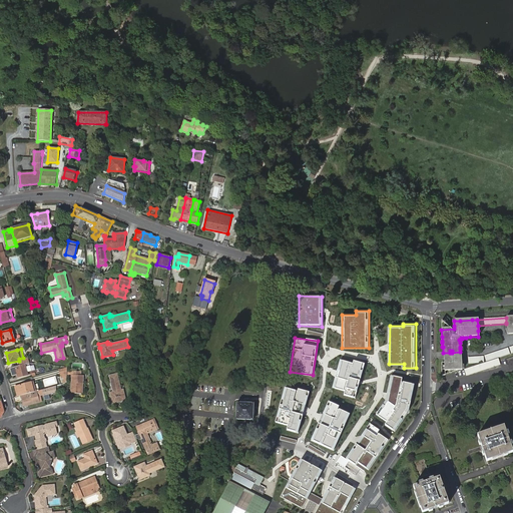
[(507,349),(484,356),(485,362),(509,355),(507,349)]
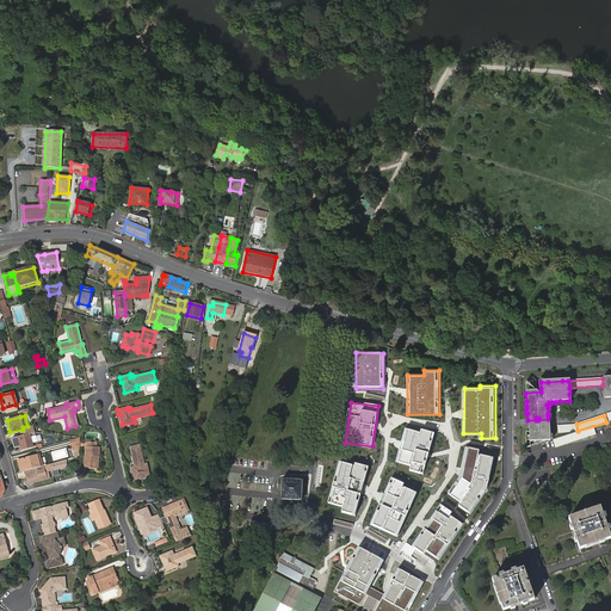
[(528,429),(529,437),(529,440),(529,442),(549,440),(549,439),(549,436),(549,427),(539,427),(539,430),(537,430),(537,429),(528,429)]
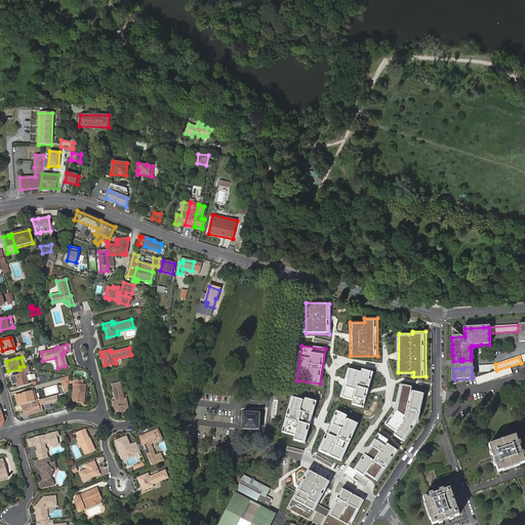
[(362,372),(349,369),(340,397),(355,401),(354,405),(365,408),(374,372),(363,369),(362,372)]
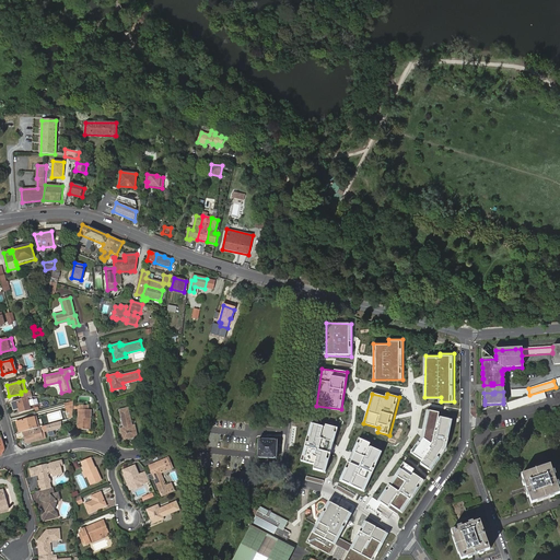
[(23,399),(16,400),(20,412),(30,409),(27,398),(23,399)]
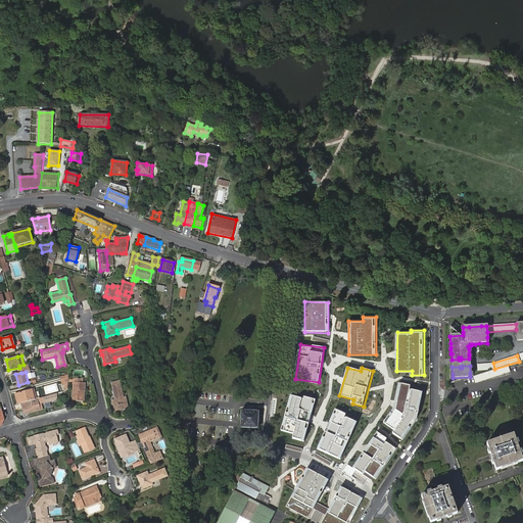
[(82,390),(84,390),(85,382),(82,382),(82,378),(73,378),(73,400),(82,400),(82,390)]
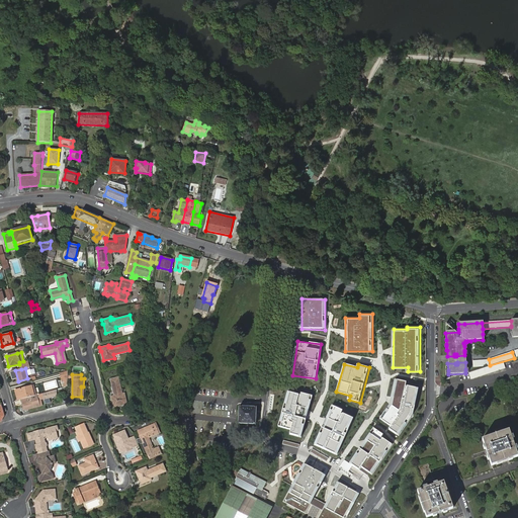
[(122,396),(122,394),(118,377),(117,376),(110,378),(114,395),(111,396),(113,406),(122,404),(123,405),(126,404),(124,396),(122,396)]
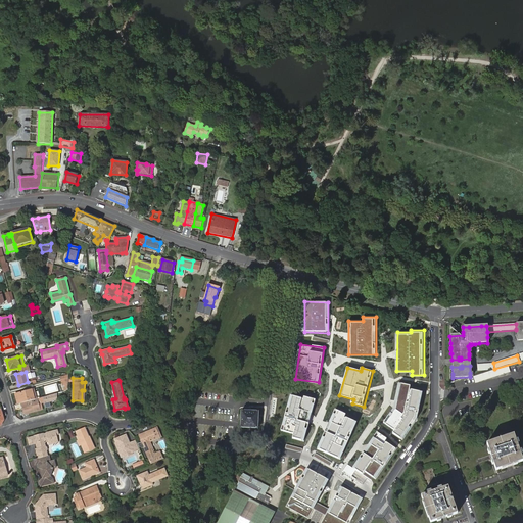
[(411,386),(399,384),(394,409),(384,424),(395,431),(393,433),(403,441),(419,420),(424,393),(411,390),(411,386)]
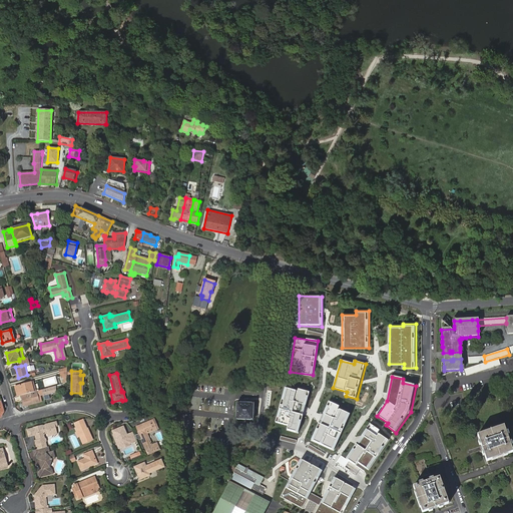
[(15,387),(18,397),(21,396),(33,392),(31,382),(15,387)]
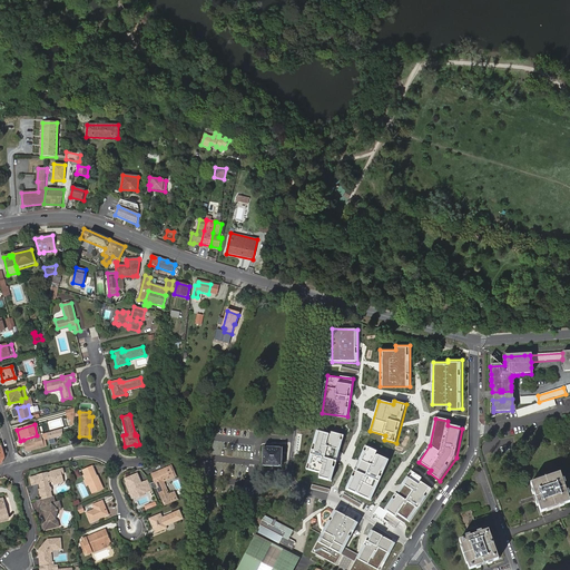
[(40,434),(43,446),(46,445),(45,439),(48,438),(48,439),(60,435),(58,430),(40,434)]
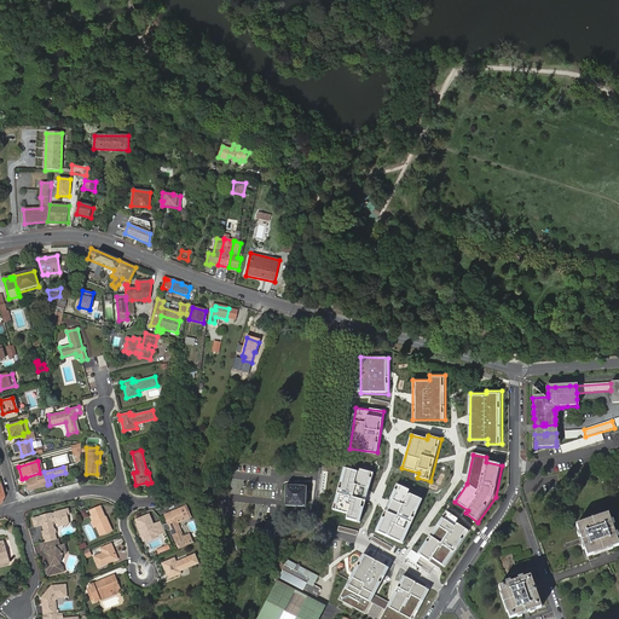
[(359,474),(345,469),(333,509),(348,514),(347,519),(359,522),(374,473),(360,469),(359,474)]
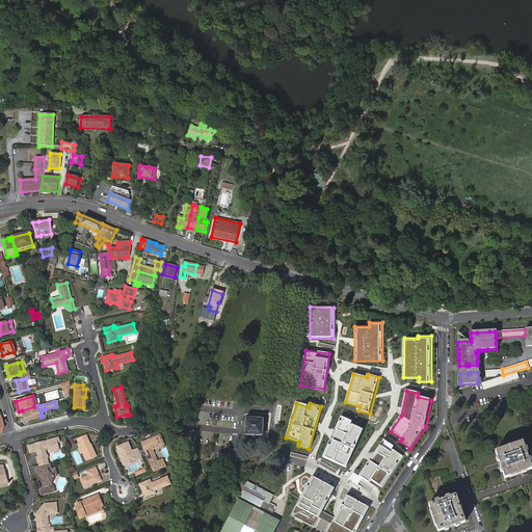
[(34,406),(22,410),(23,414),(24,421),(25,421),(41,417),(37,405),(36,406),(34,406)]
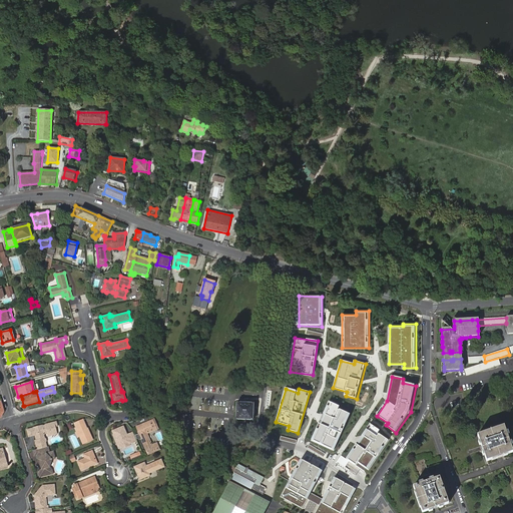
[(341,407),(329,402),(311,441),(335,452),(352,415),(340,410),(341,407)]
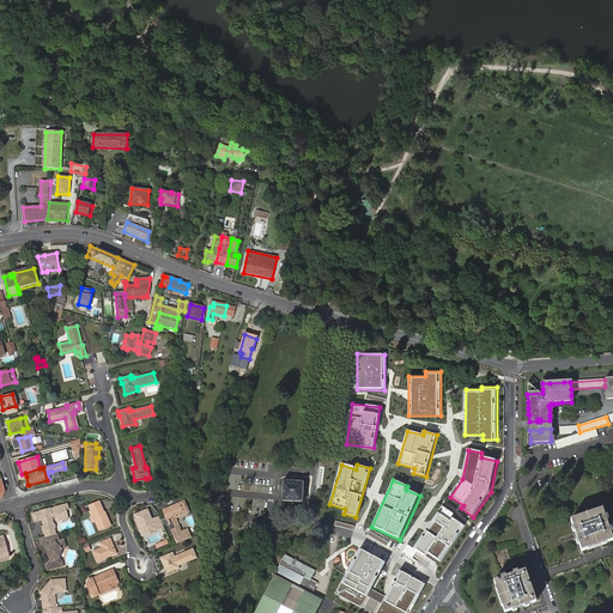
[(284,481),(283,502),(303,503),(304,483),(284,481)]
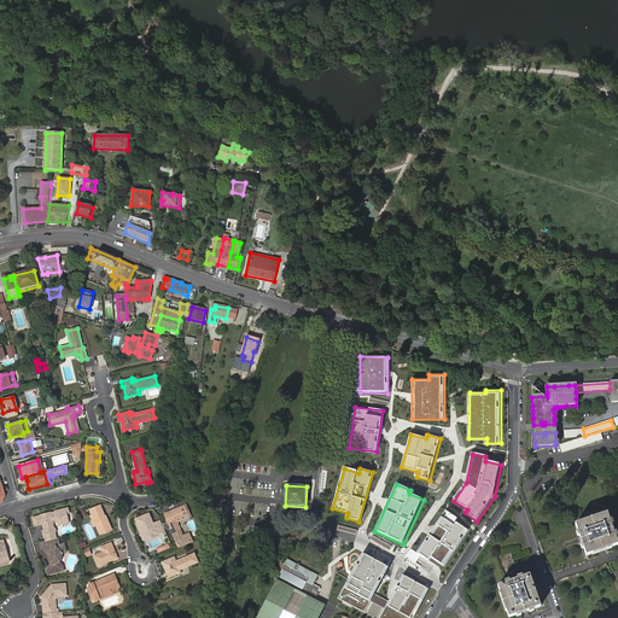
[(185,537),(181,530),(178,522),(190,516),(185,505),(165,514),(169,523),(164,524),(165,528),(169,528),(170,528),(181,548),(193,542),(191,535),(185,537)]
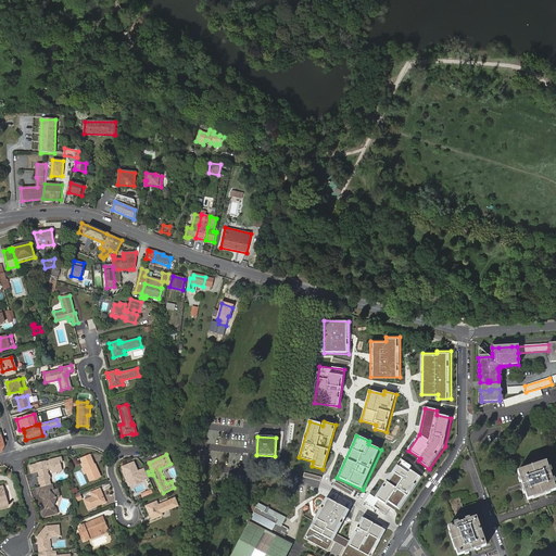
[(86,467),(85,468),(86,474),(87,472),(90,481),(100,477),(98,467),(95,466),(95,465),(96,465),(92,455),(84,457),(85,463),(86,467)]
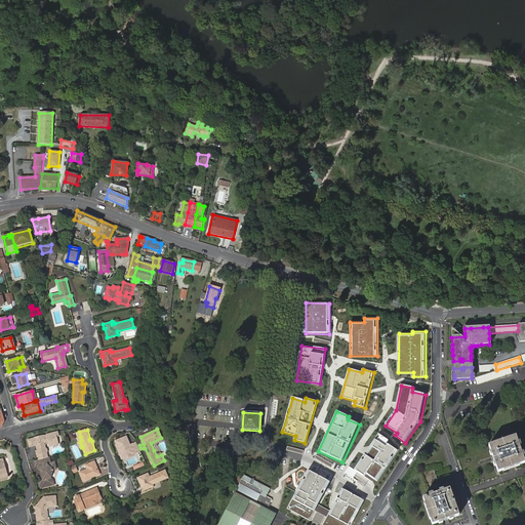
[(75,432),(69,434),(72,440),(77,438),(75,432)]
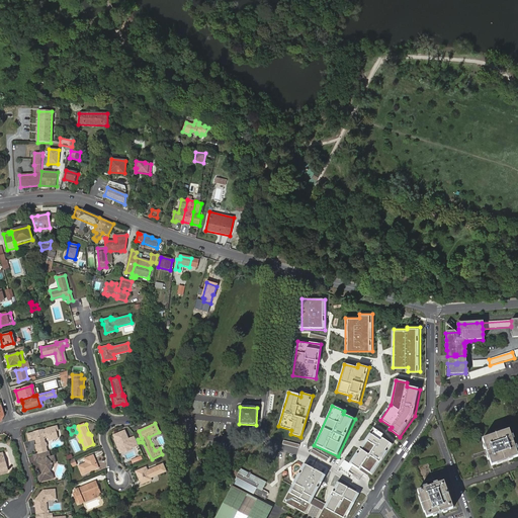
[(35,446),(37,455),(48,452),(49,452),(48,447),(49,446),(48,444),(47,443),(46,439),(49,438),(48,436),(51,436),(52,436),(53,441),(61,439),(59,431),(57,431),(56,427),(46,429),(47,430),(42,431),(42,430),(33,432),(34,434),(27,435),(29,443),(37,441),(38,444),(36,444),(37,445),(35,446)]
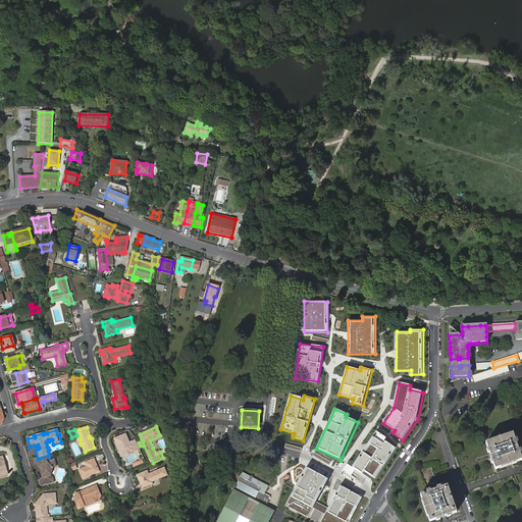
[(387,439),(377,432),(353,467),(347,463),(340,473),(354,482),(356,480),(366,487),(373,477),(377,479),(398,450),(385,441),(387,439)]
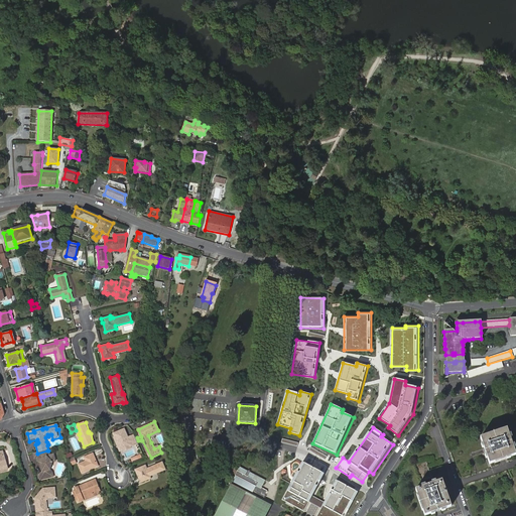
[(482,437),(490,463),(515,454),(515,453),(507,428),(482,437)]
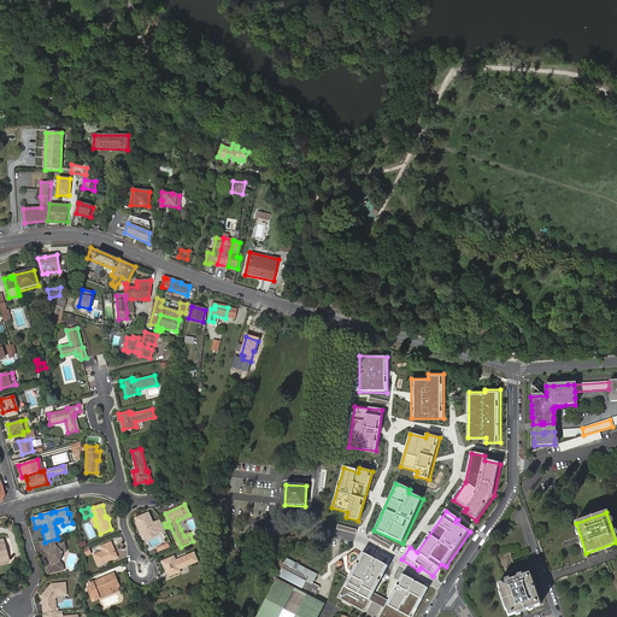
[(147,515),(135,519),(137,523),(136,524),(142,539),(147,538),(146,535),(152,533),(153,535),(158,533),(154,523),(152,524),(151,522),(150,522),(147,515)]
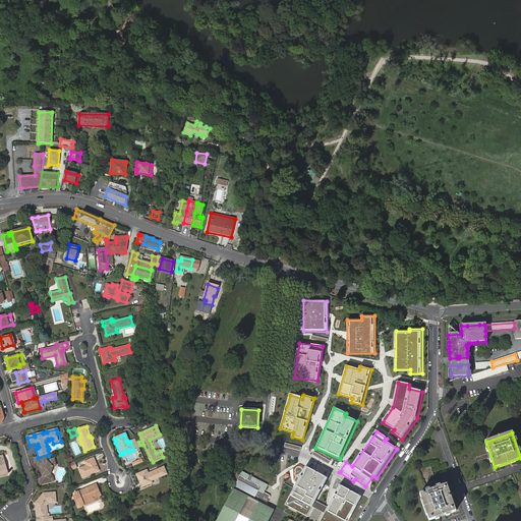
[(443,453),(436,453),(438,465),(445,465),(443,453)]
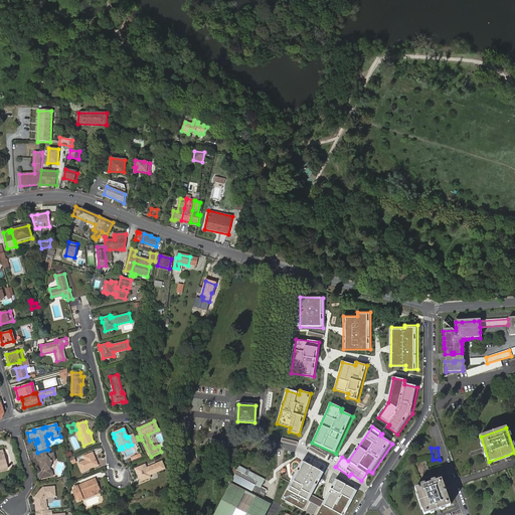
[(37,453),(33,453),(35,459),(37,458),(38,462),(40,463),(41,470),(40,471),(40,473),(39,475),(40,480),(53,477),(52,472),(48,469),(51,462),(55,461),(54,454),(49,455),(47,450),(37,453)]
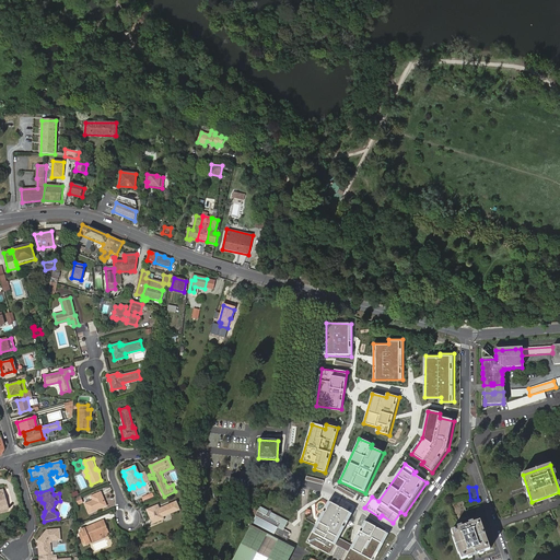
[(92,502),(84,505),(89,514),(105,506),(100,493),(90,498),(92,502)]
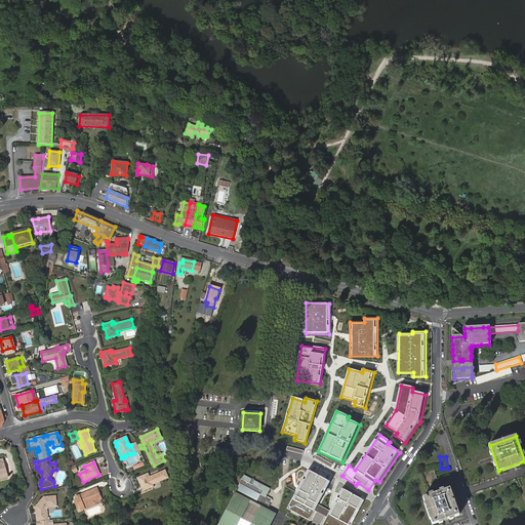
[(150,484),(153,483),(168,476),(165,470),(150,476),(149,473),(138,478),(143,487),(142,487),(144,490),(151,487),(150,484)]
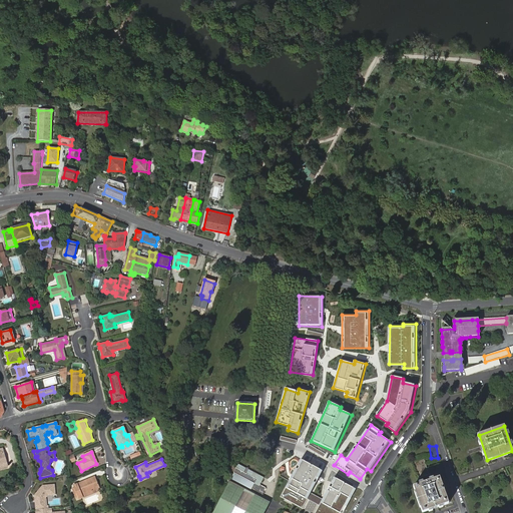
[(413,462),(419,478),(430,474),(424,459),(413,462)]
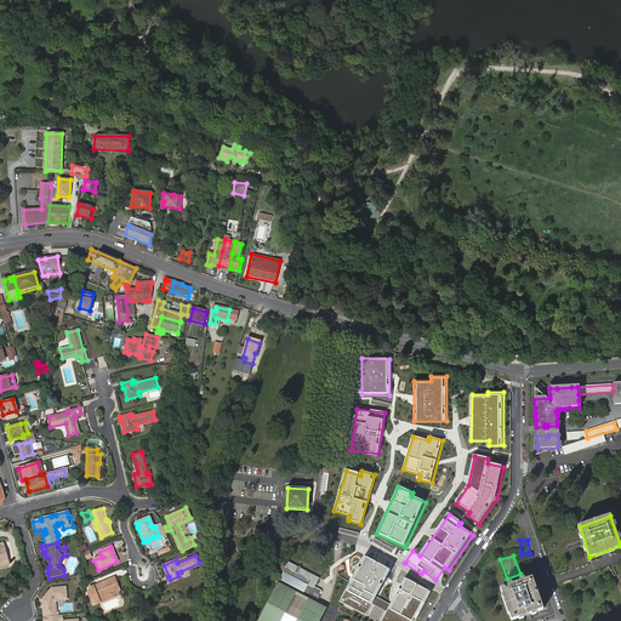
[(392,571),(364,557),(340,600),(368,616),(392,571)]
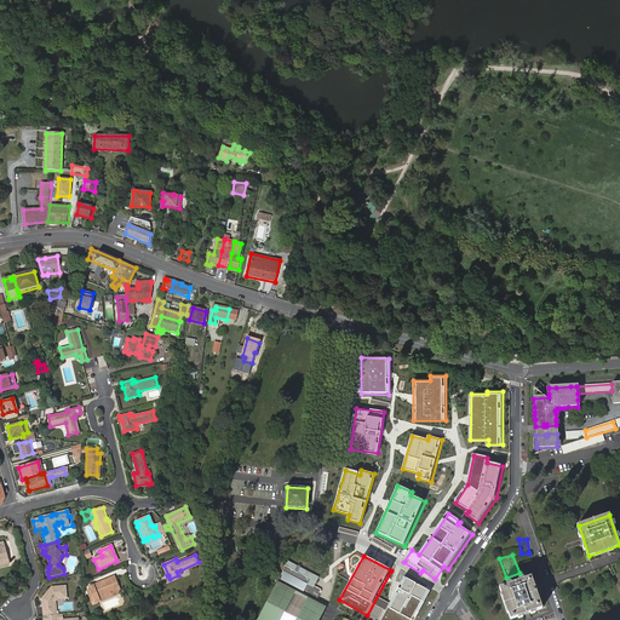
[(283,570),(257,619),(319,619),(328,602),(317,596),(321,589),(314,586),(320,575),(288,560),(282,570),(283,570)]
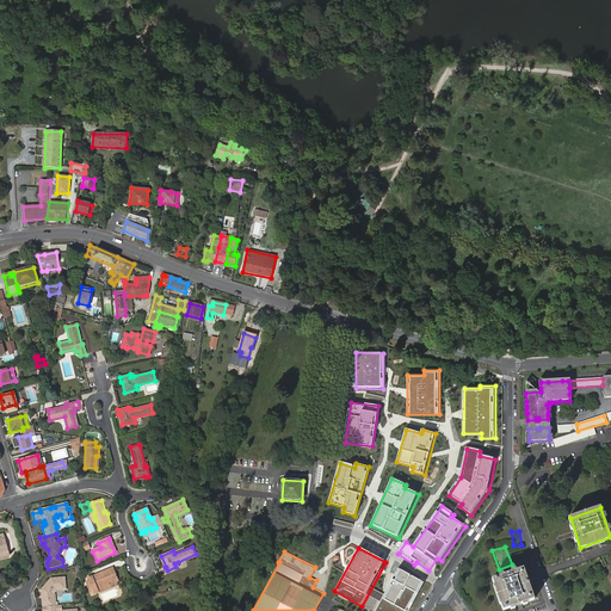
[(493,579),(504,610),(535,599),(524,568),(493,579)]
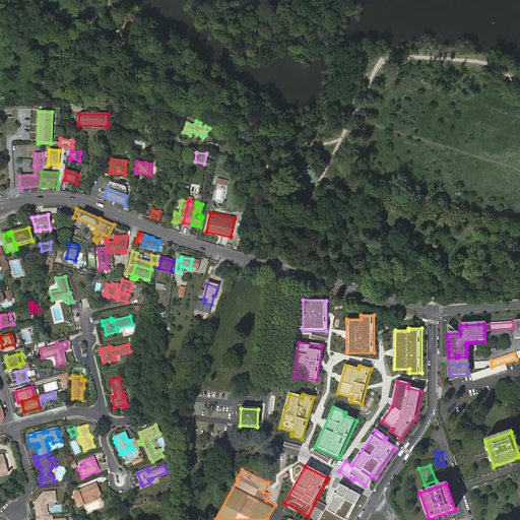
[(74,494),(79,507),(84,505),(83,503),(84,502),(91,499),(101,496),(95,484),(74,494)]
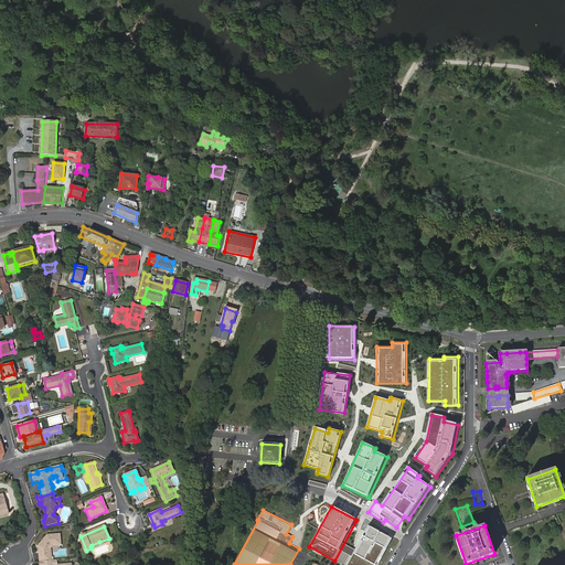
[(379,564),(393,540),(370,526),(348,564),(379,564)]
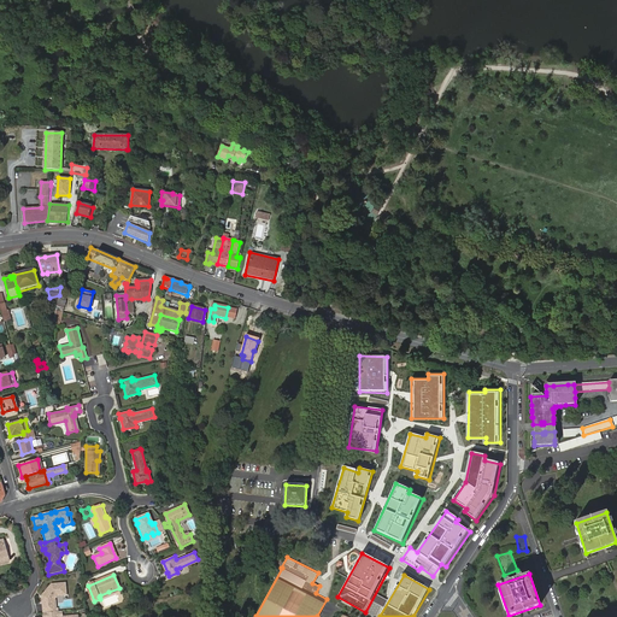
[(43,613),(56,612),(56,609),(52,610),(52,604),(54,603),(54,600),(58,595),(68,594),(66,583),(53,585),(42,597),(45,598),(45,601),(42,603),(43,613)]
